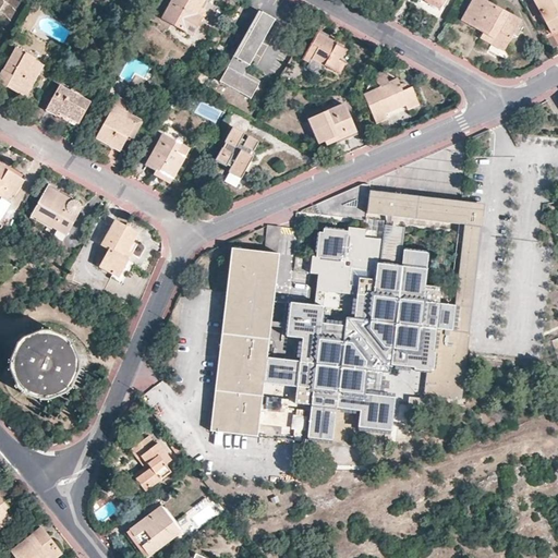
[(203,14),(203,13),(202,12),(201,11),(199,10),(205,0),(204,0),(173,0),(162,20),(192,36),(202,20),(203,20),(203,19),(203,17),(203,16),(203,14)]
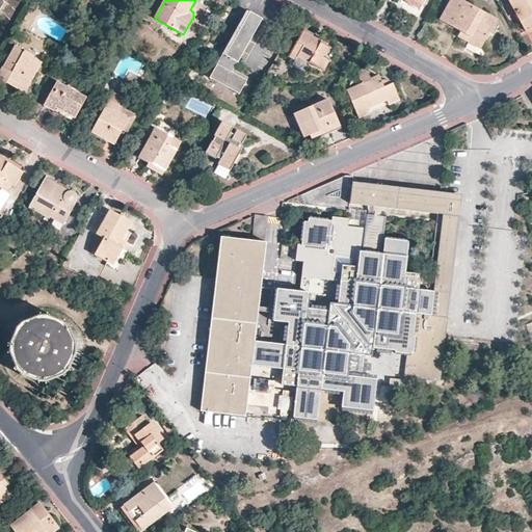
[(480,48),(496,21),(459,0),(451,0),(441,21),(458,31),(470,37),(468,42),(480,48)]
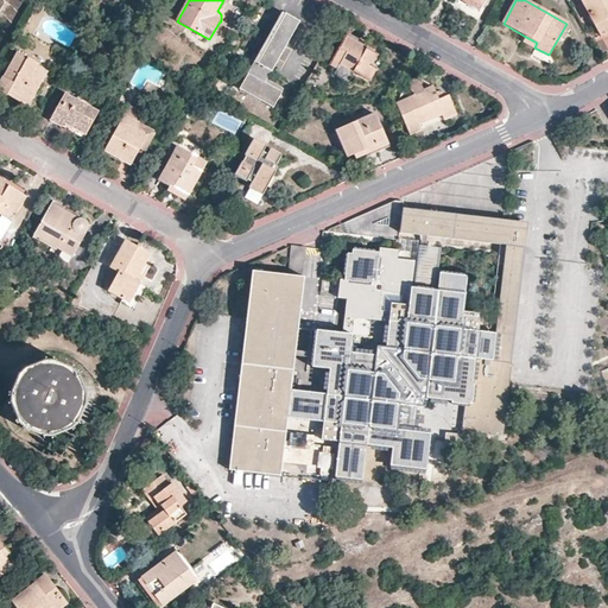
[(607,32),(607,0),(583,0),(582,1),(602,37),(603,36),(607,32)]
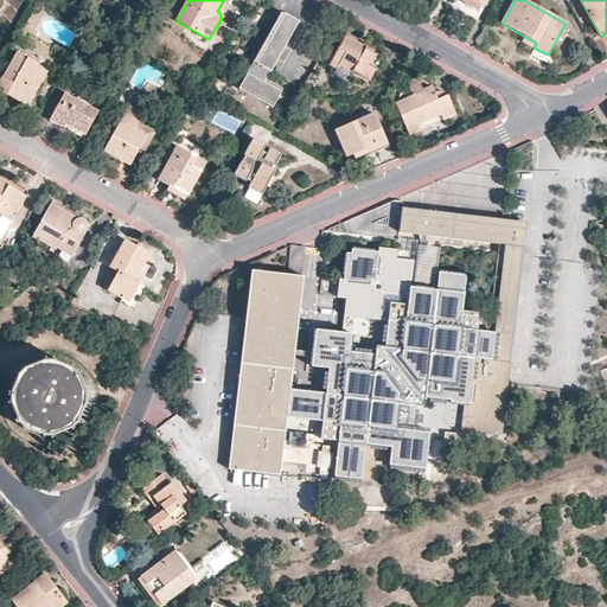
[(66,8),(75,12),(78,6),(70,2),(66,8)]
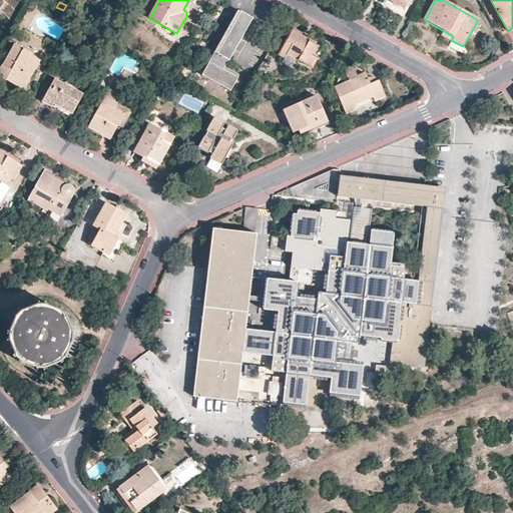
[(224,70),(253,19),(248,16),(241,12),(211,63),(209,62),(201,75),(230,91),(238,78),(224,70)]
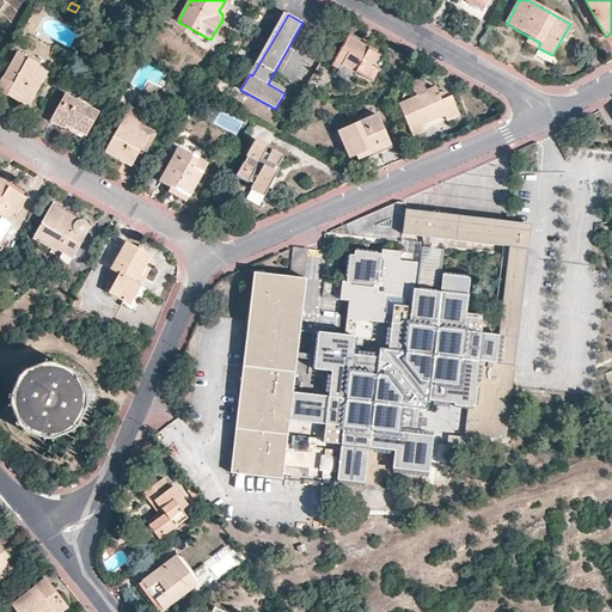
[(373,65),(379,54),(362,46),(348,37),(332,63),(341,68),(343,63),(372,79),(378,67),(373,65)]
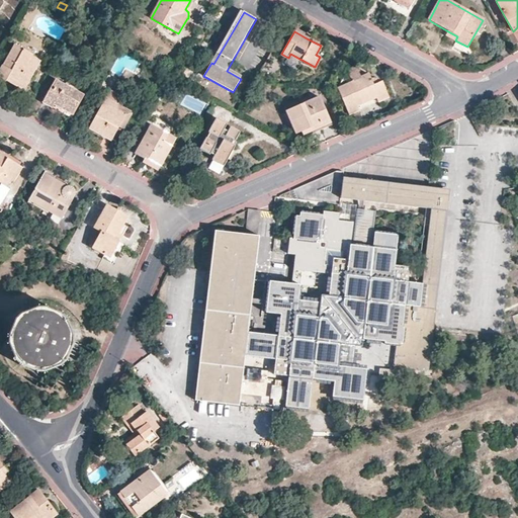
[(30,80),(40,63),(32,58),(33,57),(15,46),(4,66),(3,66),(0,70),(0,78),(6,82),(9,78),(12,80),(22,86),(27,78),(30,80)]
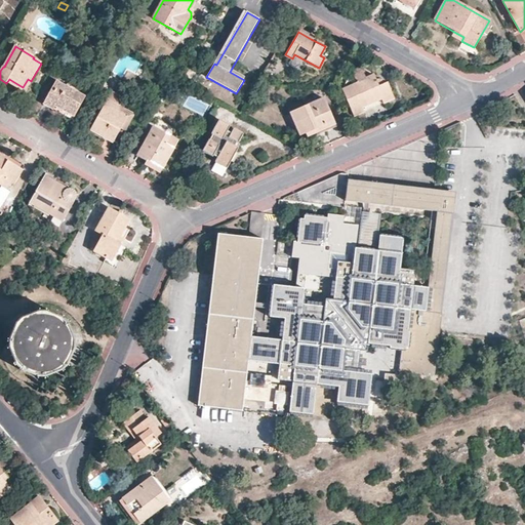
[(395,98),(388,82),(378,85),(374,75),(370,76),(365,78),(361,68),(353,71),(341,89),(354,116),(364,112),(362,108),(381,99),(384,104),(395,98)]
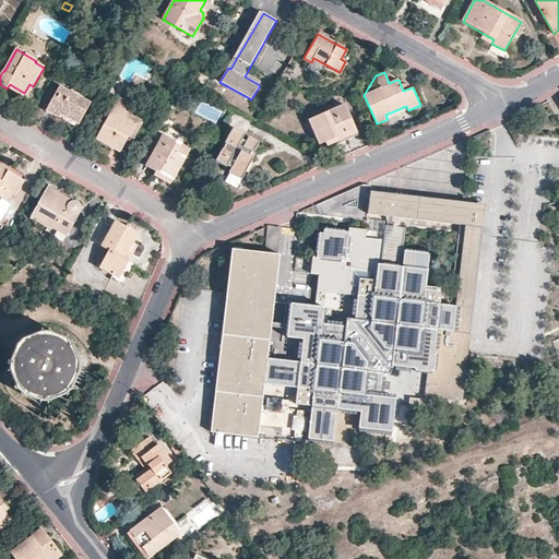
[(79,125),(91,104),(60,86),(46,111),(51,114),(57,117),(59,114),(79,125)]
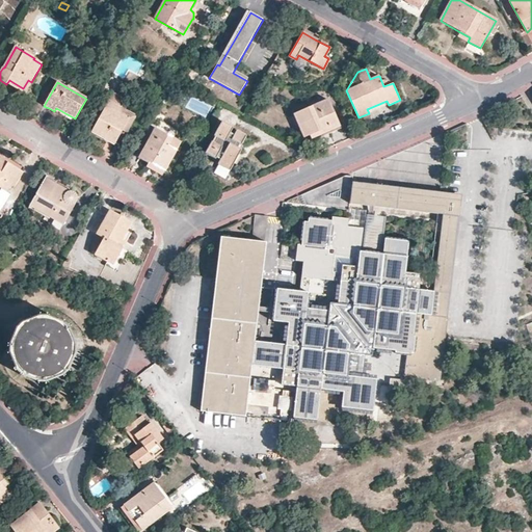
[(123,131),(130,120),(115,111),(117,107),(120,103),(110,98),(91,131),(106,139),(114,144),(123,131)]
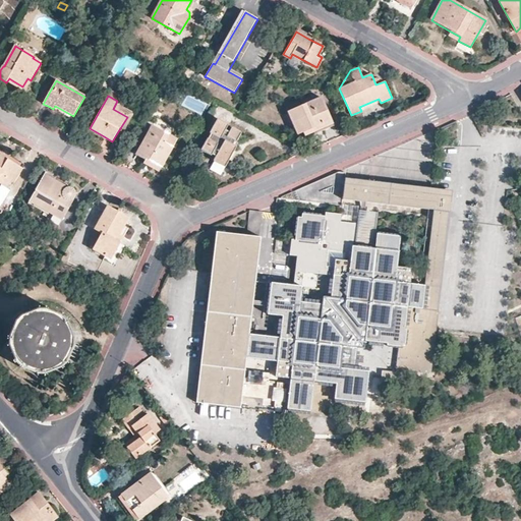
[(331,123),(320,98),(288,112),(297,134),(302,132),(319,125),(321,128),(327,126),(331,123)]
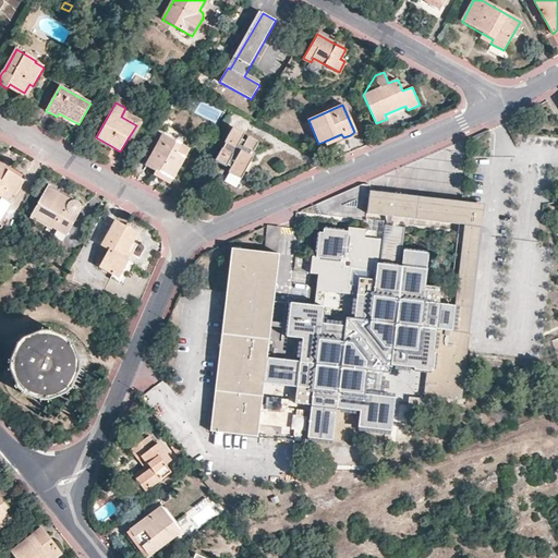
[(387,119),(408,110),(405,106),(385,114),(387,119)]
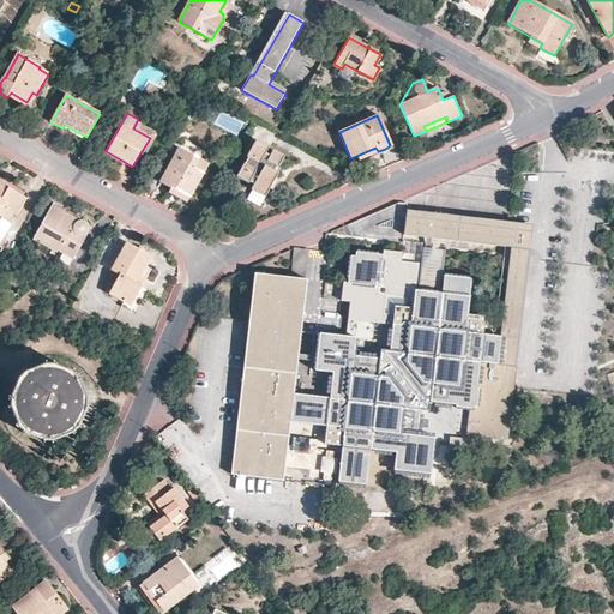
[(133,128),(150,138),(142,151),(146,152),(157,136),(136,124),(133,128)]
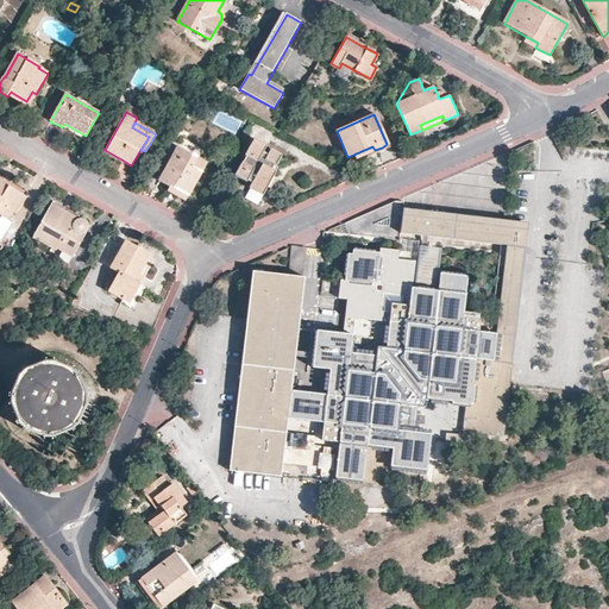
[(83,139),(86,136),(64,124),(62,127),(83,139)]
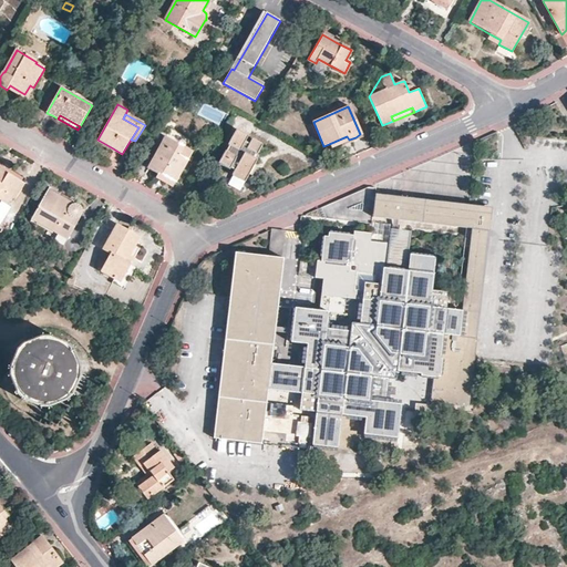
[(172,129),(166,136),(185,147),(189,140),(172,129)]
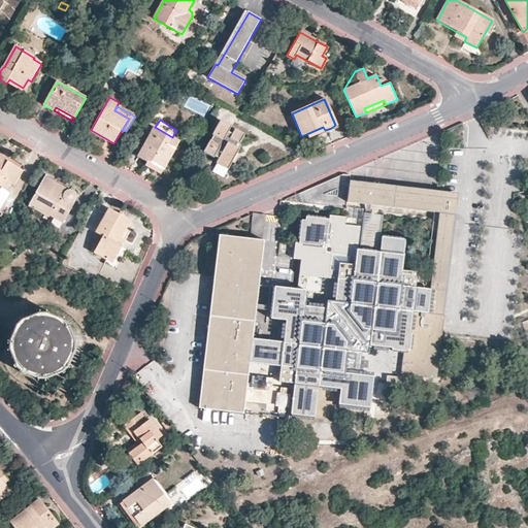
[(241,141),(245,135),(234,129),(233,131),(231,129),(233,127),(221,120),(212,135),(213,136),(204,153),(218,160),(217,161),(218,162),(229,168),(240,149),(238,147),(241,141)]
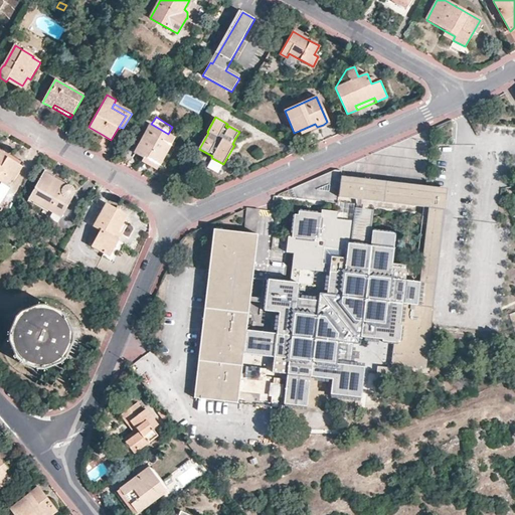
[(159,165),(175,139),(168,134),(151,124),(135,153),(144,159),(145,157),(149,159),(159,165)]
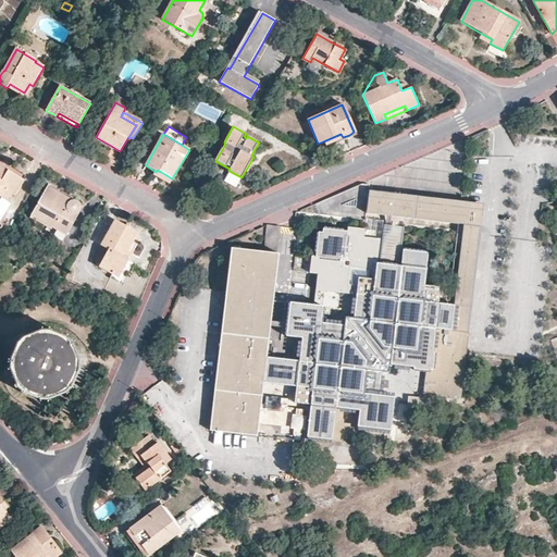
[(325,145),(343,137),(341,134),(323,141),(325,145)]
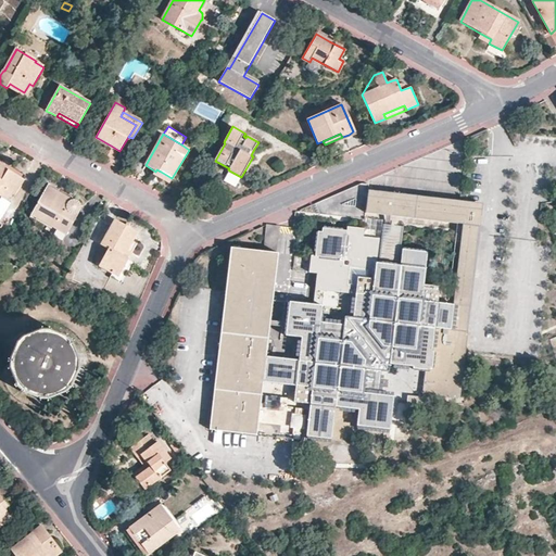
[(12,193),(22,176),(7,167),(0,163),(0,194),(9,200),(12,193)]
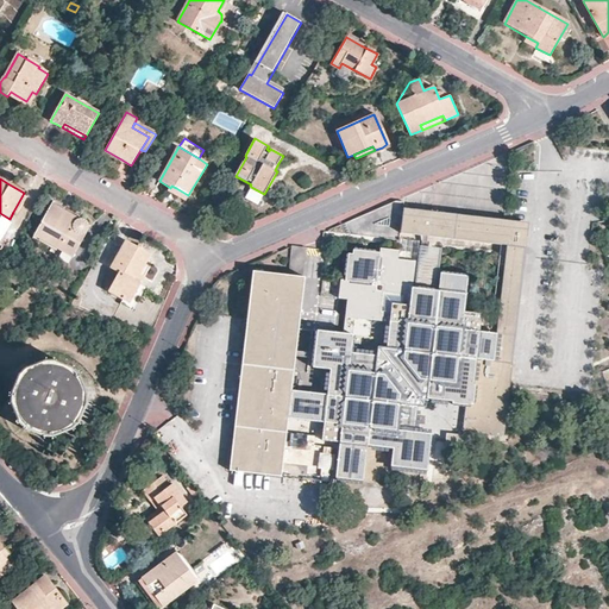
[(264,194),(251,187),(245,198),(257,205),(264,194)]
